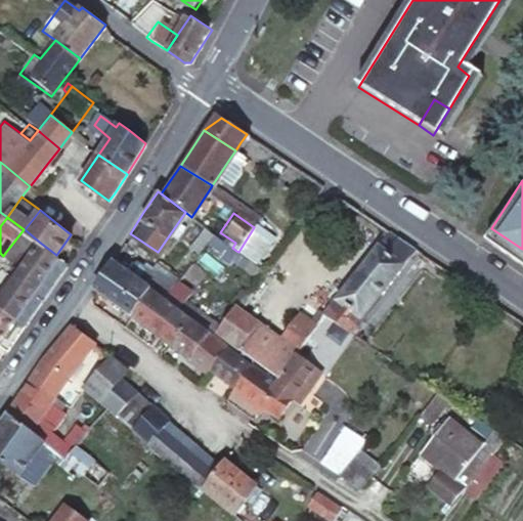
[(254,227),(238,252),(244,256),(255,263),(274,235),(258,222),(254,227)]
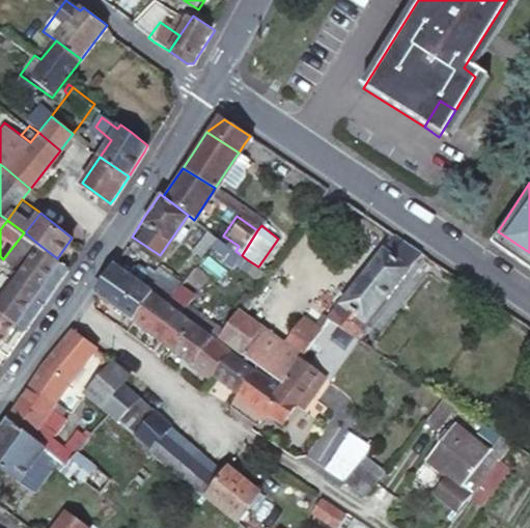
[(345,295),(329,317),(355,336),(406,269),(419,250),(411,243),(401,237),(392,230),(391,231),(381,247),(345,295)]
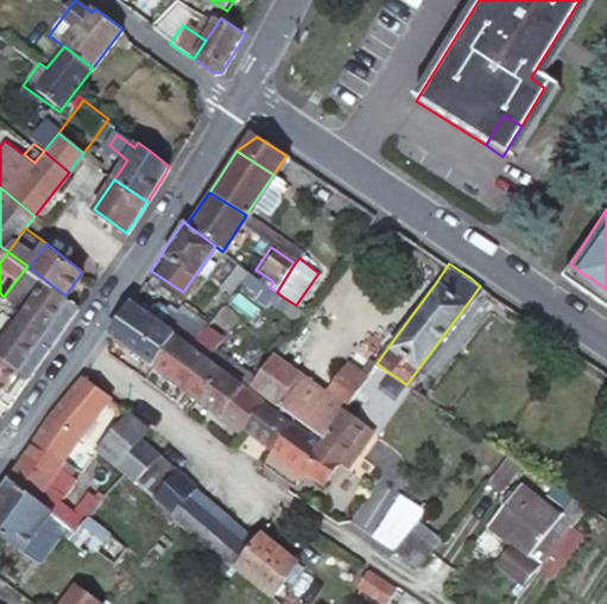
[(26,307),(45,280),(29,266),(27,266),(6,293),(26,307)]
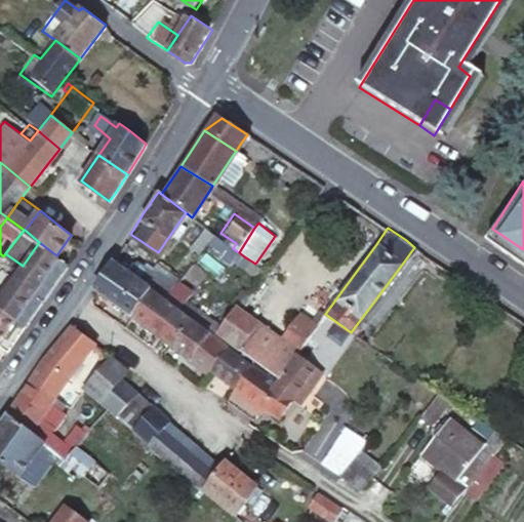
[(217,237),(212,233),(208,239),(224,250),(228,244),(217,237)]
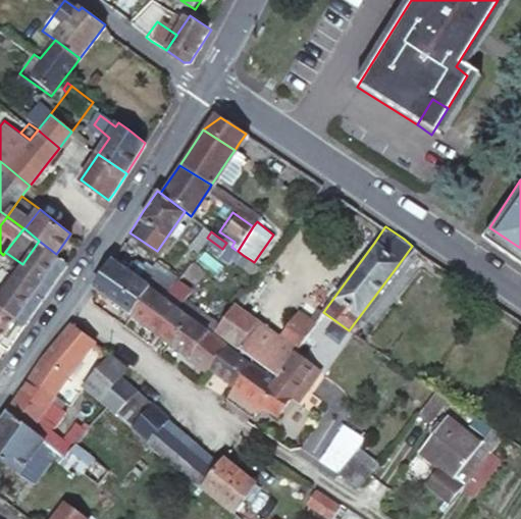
[(53,280),(66,261),(56,254),(39,241),(22,264),(11,279),(9,282),(0,295),(0,306),(14,317),(22,323),(31,312),(53,280)]
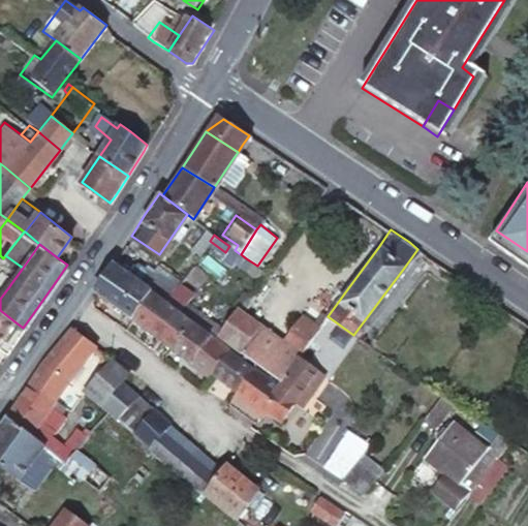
[(231,248),(229,246),(225,252),(223,255),(231,261),(239,253),(235,250),(231,248)]
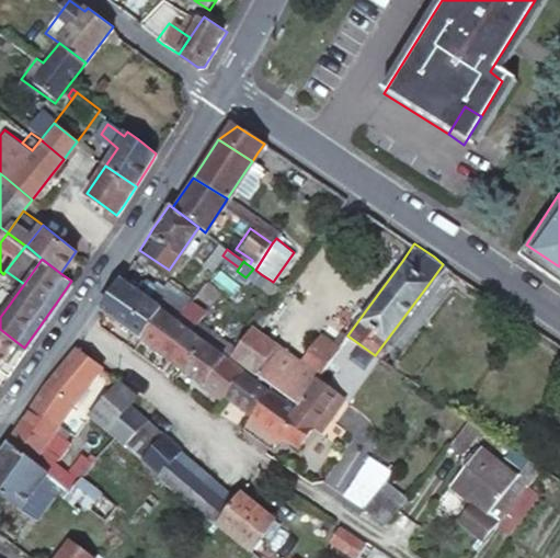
[(100,305),(99,307),(112,317),(139,337),(160,309),(133,288),(118,277),(105,297),(100,305)]
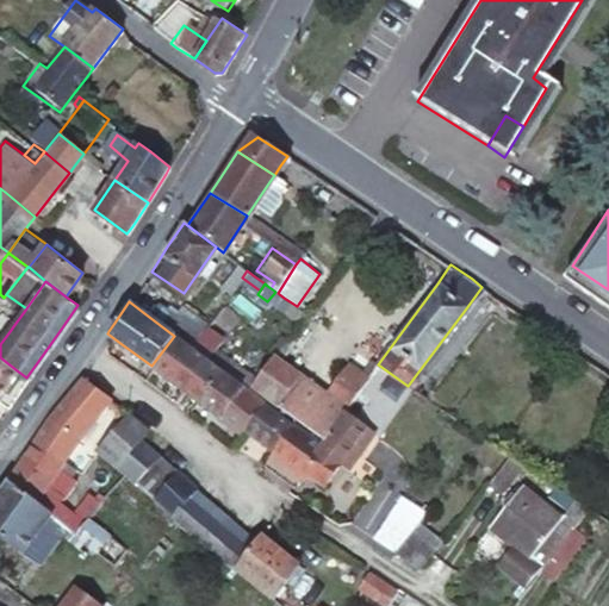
[(154,301),(144,313),(174,336),(176,338),(192,349),(196,343),(203,332),(194,326),(192,330),(154,301)]
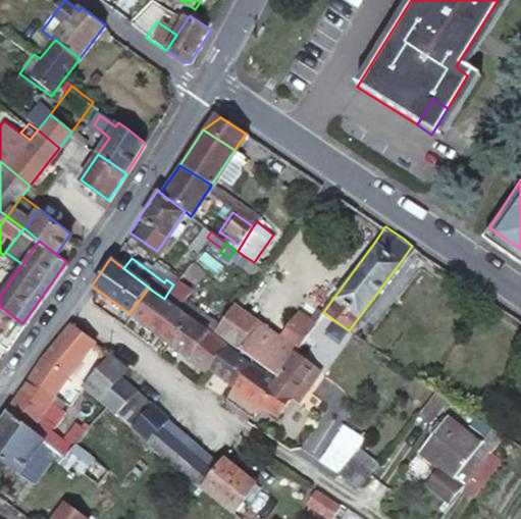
[(240,292),(233,301),(252,313),(274,279),(257,266),(240,292)]
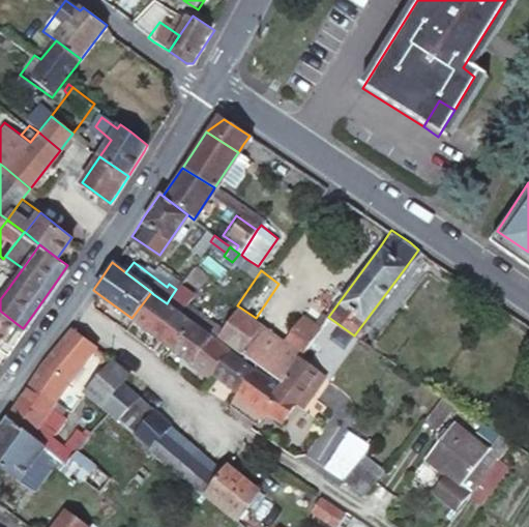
[(0,299),(9,287),(11,284),(0,273),(0,299)]
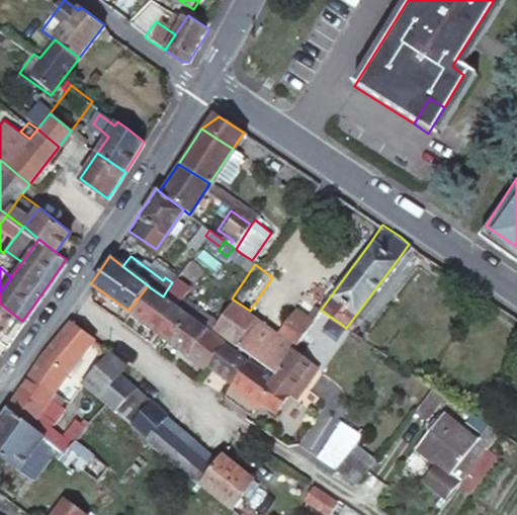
[(169,302),(163,296),(150,287),(148,285),(128,311),(142,321),(150,327),(169,302)]
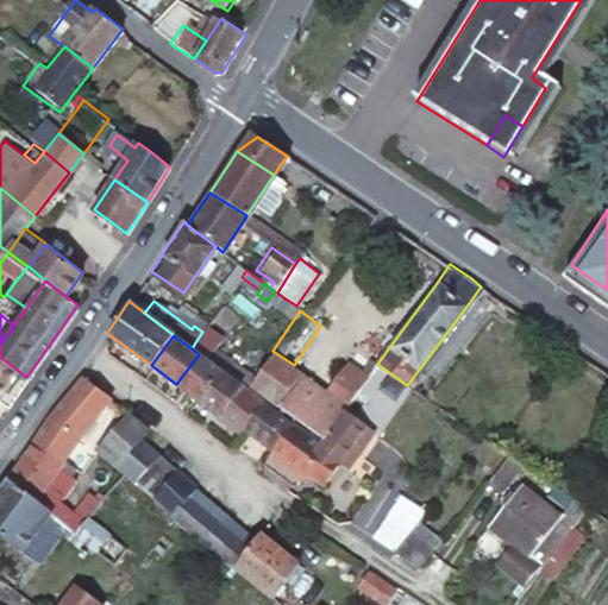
[(207,351),(195,342),(192,348),(199,354),(204,357),(207,351)]
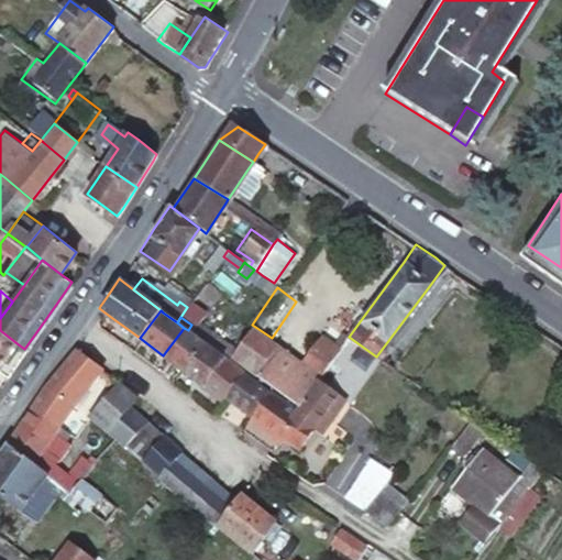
[(195,320),(191,325),(188,330),(190,332),(198,338),(206,328),(195,320)]
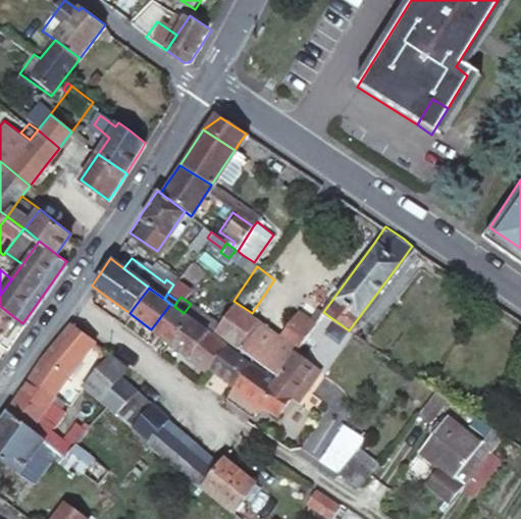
[(275,335),(296,351),(312,328),(323,312),(302,299),(277,331),(275,335)]
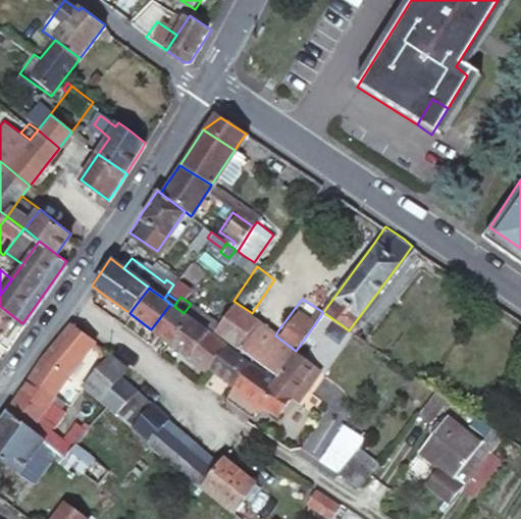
[(294,353),(296,351),(275,335),(277,331),(260,319),(252,313),(233,301),(223,315),(211,332),(223,343),(229,347),(239,354),(248,361),(251,363),(273,380),(283,366),(289,360),(294,353)]
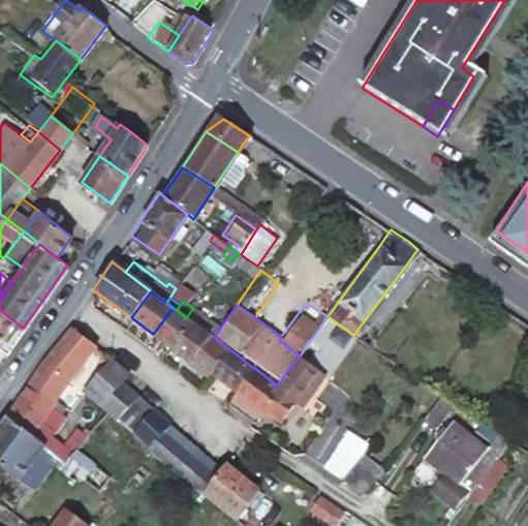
[(179,312),(177,310),(173,308),(153,334),(168,345),(188,319),(186,317),(179,312)]
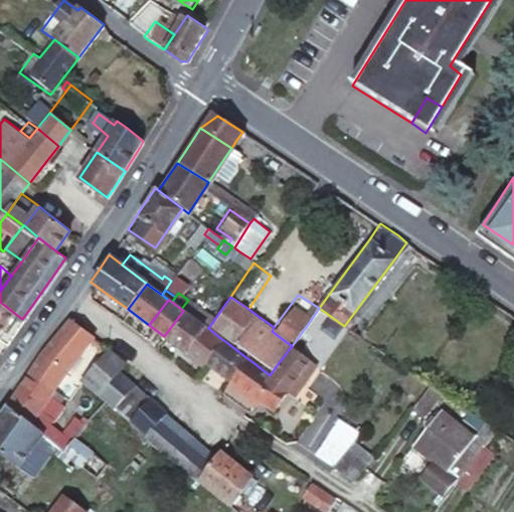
[(0,333),(14,313),(0,302),(0,333)]
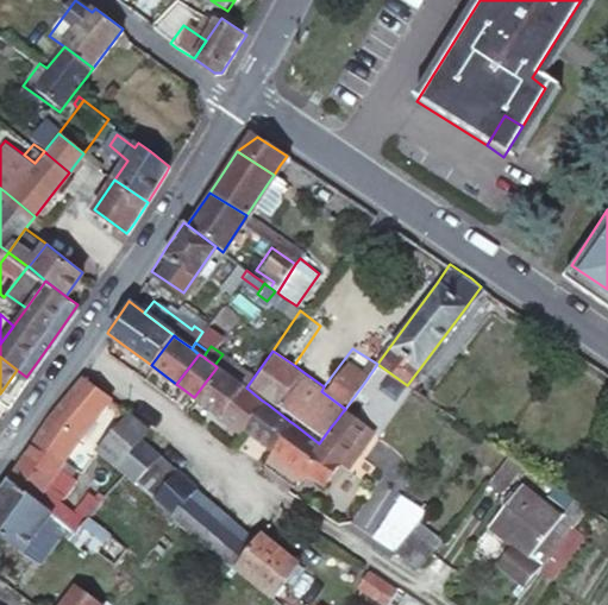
[(261,399),(246,388),(232,378),(217,367),(194,397),(208,408),(238,429),(242,424),(261,399)]
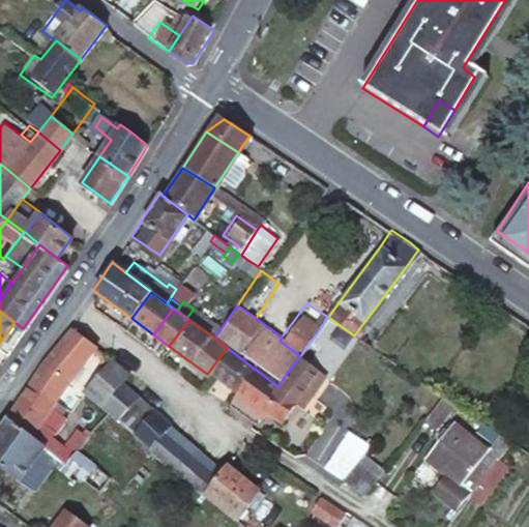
[(31,380),(30,381),(56,400),(70,377),(75,371),(84,359),(94,347),(70,328),(64,334),(57,344),(48,356),(43,361),(31,380)]
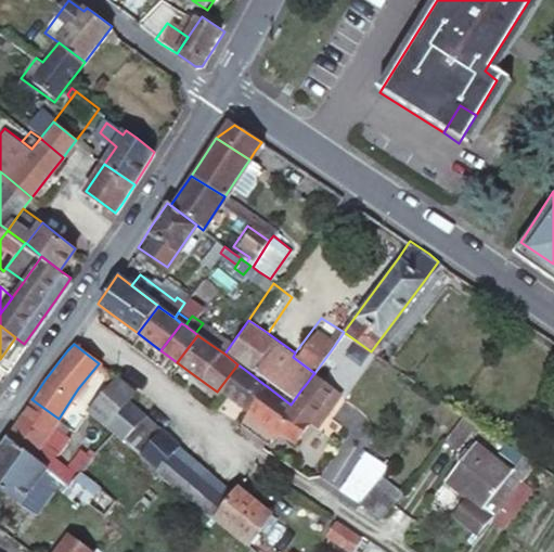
[(244,369),(237,364),(220,387),(237,399),(254,376),(244,369)]
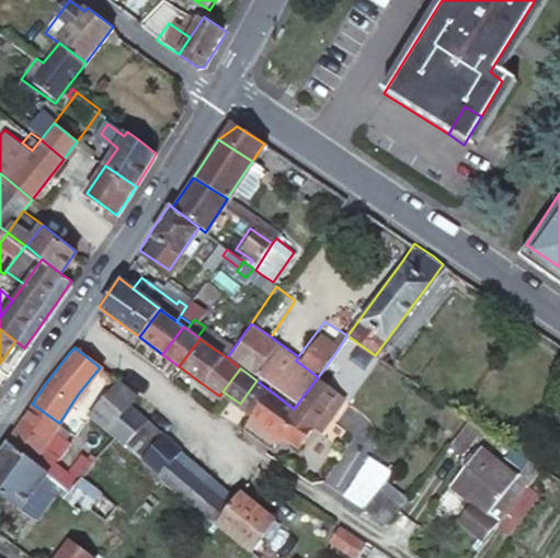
[(344,399),(316,379),(310,387),(305,394),(333,416),(344,399)]
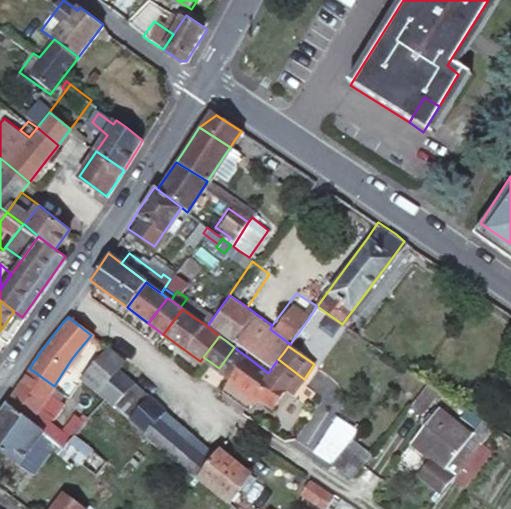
[(243,354),(234,347),(219,368),(230,377),(246,356),(243,354)]
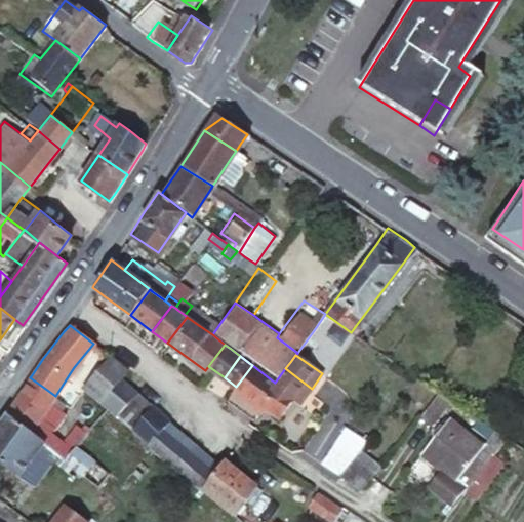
[(113,358),(83,388),(98,400),(117,382),(127,370),(113,358)]
